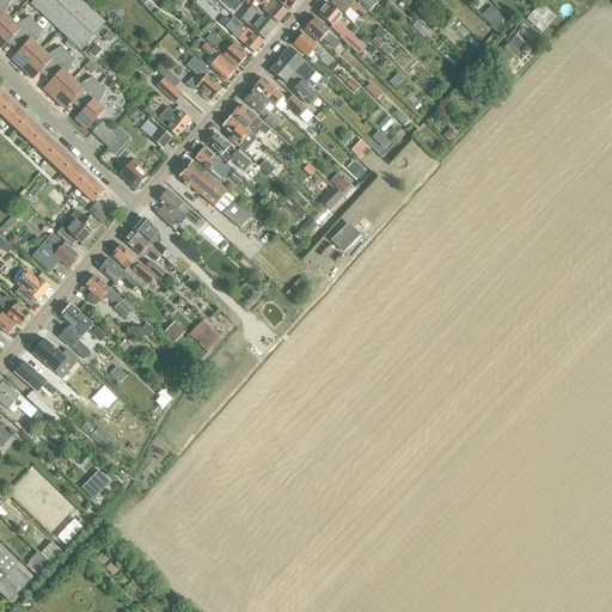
[(0,0),(0,29),(10,20),(4,14),(12,0),(11,0),(0,0)]
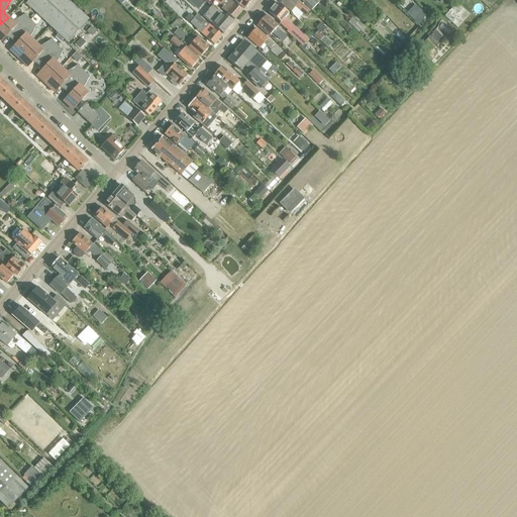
[(29,0),(26,4),(68,41),(88,19),(68,0),(29,0)]
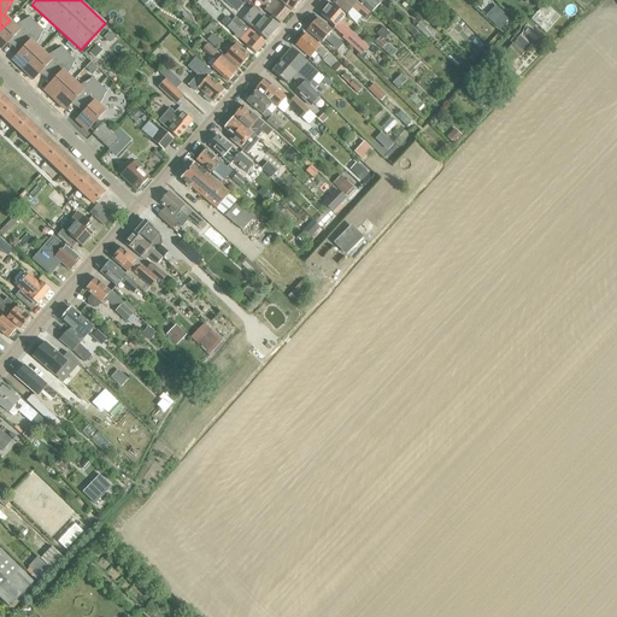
[(258,0),(268,9),(265,11),(280,24),(289,13),(274,0),(258,0)]
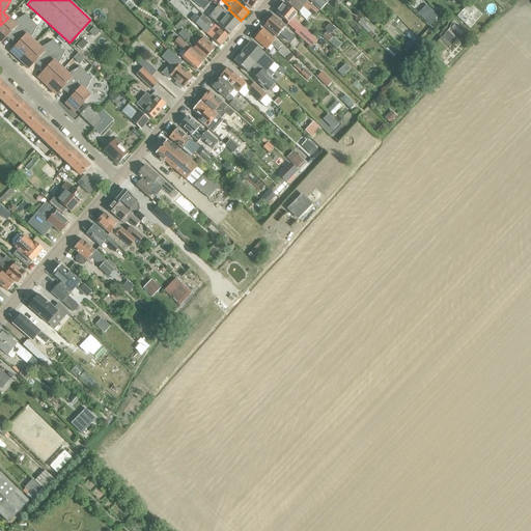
[(239,0),(251,10),(258,0),(239,0)]
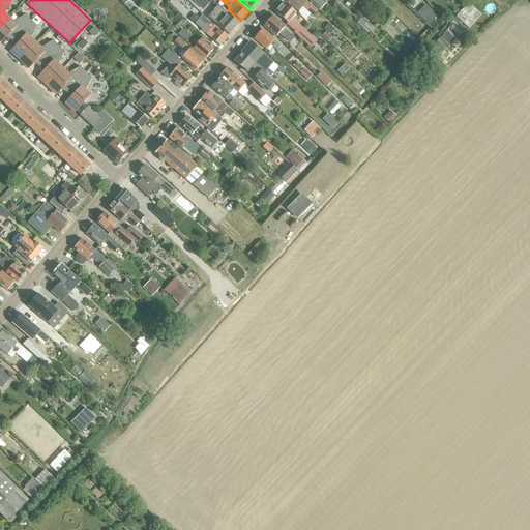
[(286,0),(285,1),(298,12),(302,8),(313,17),(318,11),(307,3),(306,3),(302,0),(286,0)]
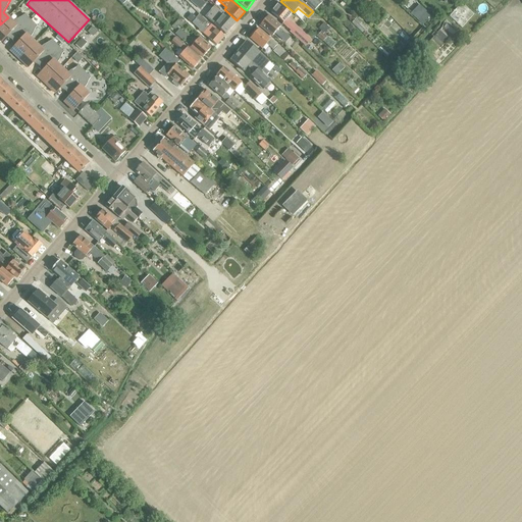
[(303,0),(315,11),(324,1),(322,0),(303,0)]
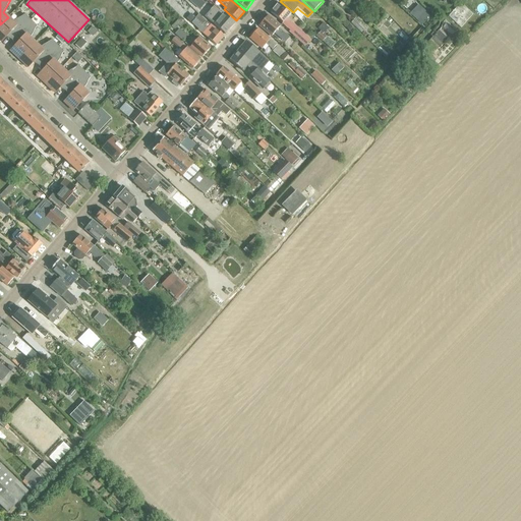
[(471,11),(463,2),(444,18),(453,27),(471,11)]
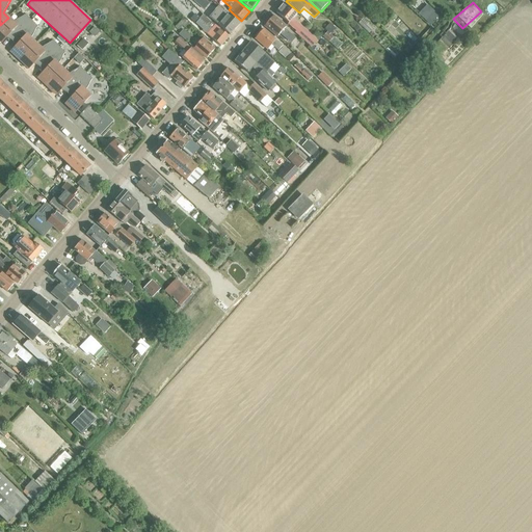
[(295,33),(306,43),(311,48),(317,42),(311,36),(295,23),(300,17),(297,14),(285,3),(275,14),(289,24),(288,25),(296,32),(295,33)]
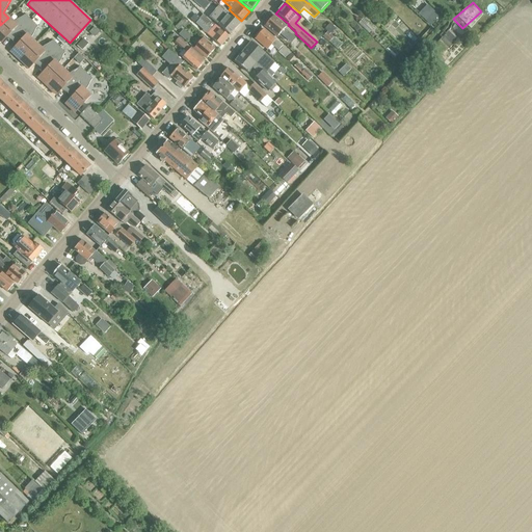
[(427,5),(419,15),(430,26),(439,17),(427,5)]
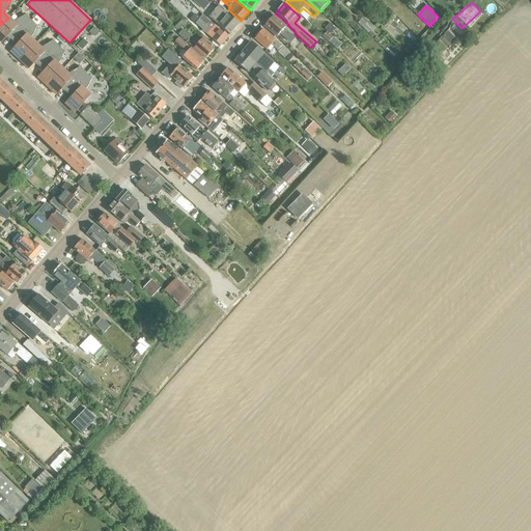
[(219,7),(210,19),(211,19),(229,35),(240,23),(228,14),(227,15),(219,7)]
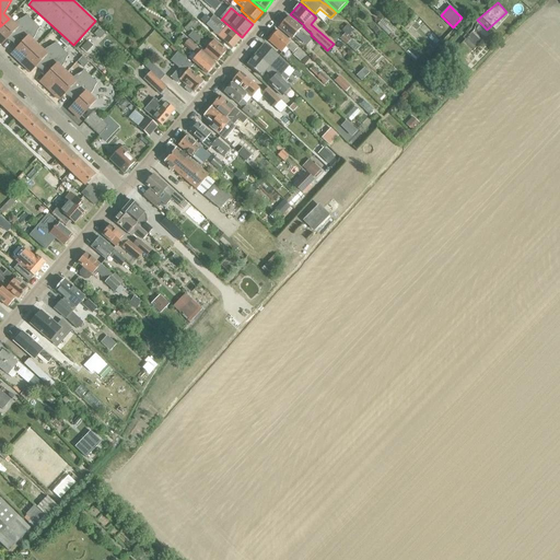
[(36,12),(31,16),(34,21),(39,15),(36,12)]
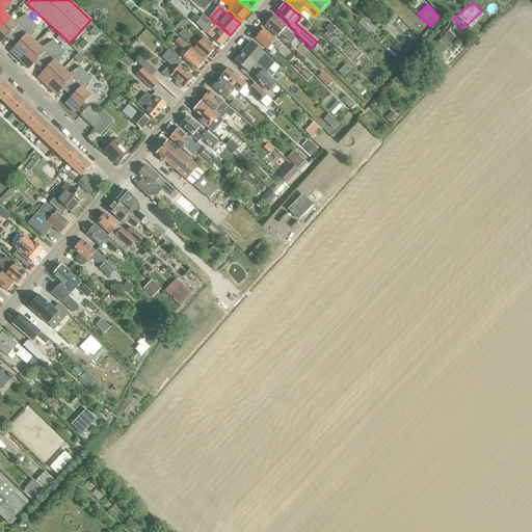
[(229,37),(215,25),(204,16),(201,19),(195,14),(190,20),(203,31),(220,47),(229,37)]
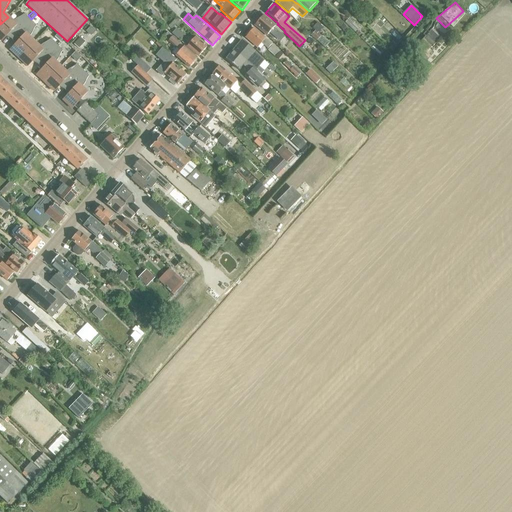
[(8,34),(12,38),(30,20),(24,14),(13,21),(8,17),(0,24),(0,40),(1,41),(8,34)]
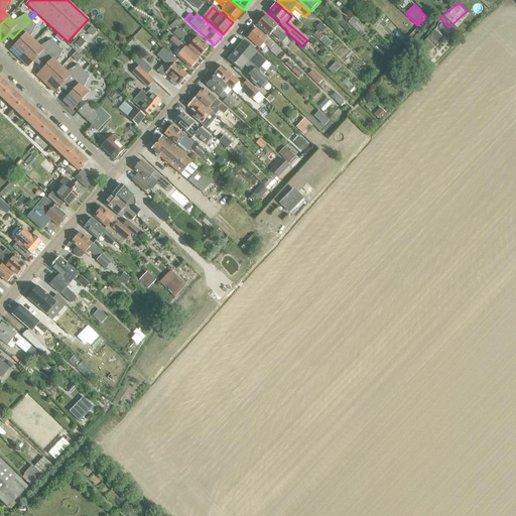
[(265,16),(256,26),(269,36),(271,33),(277,38),(282,33),(279,31),(276,28),(277,26),(265,16)]
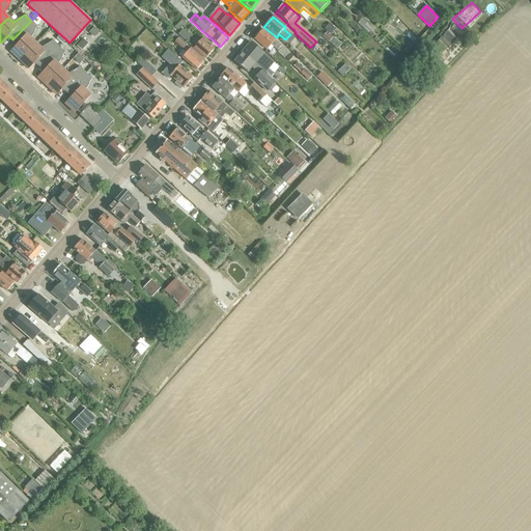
[(174,28),(177,31),(187,21),(183,18),(174,28)]
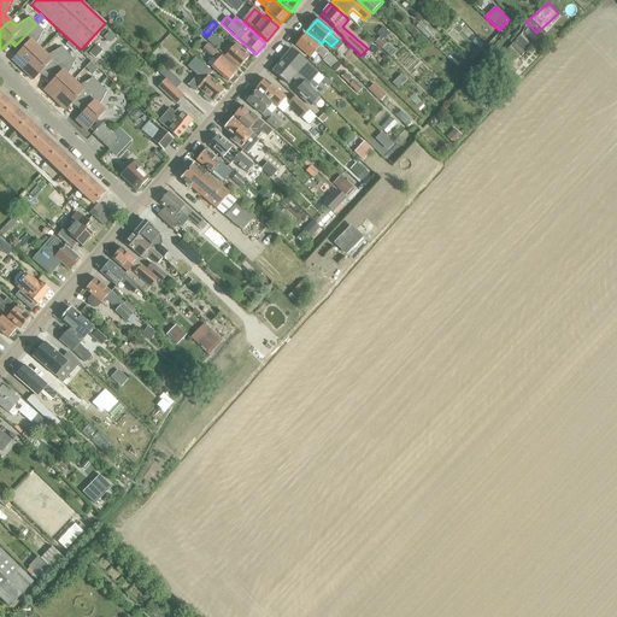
[(12,60),(23,70),(41,51),(35,45),(43,30),(36,24),(15,46),(21,52),(12,60)]
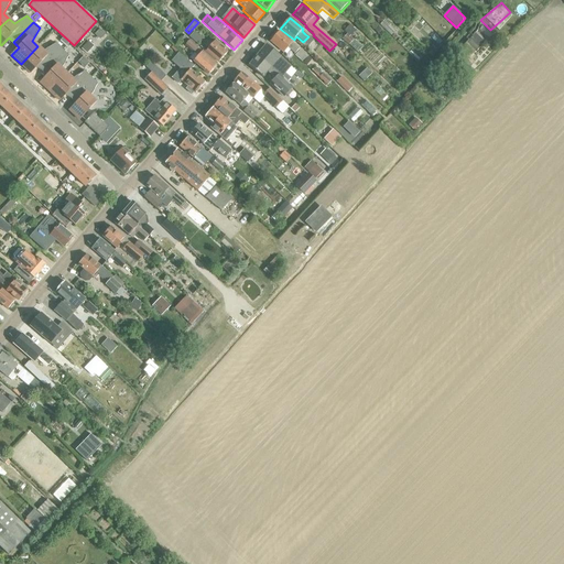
[(344,31),(347,34),(350,38),(356,31),(349,25),(344,31)]
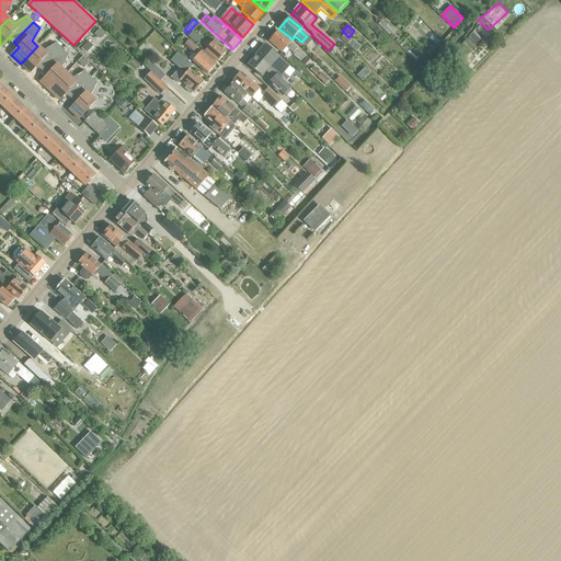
[(268,42),(283,53),(286,48),(294,55),(298,49),(290,43),(292,43),(277,31),(268,42)]
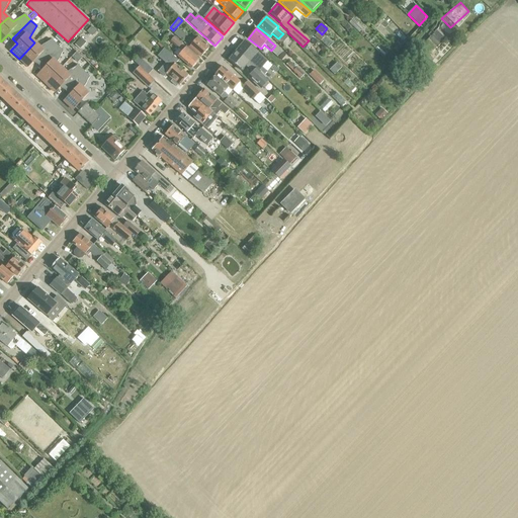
[(174,34),(181,41),(186,36),(179,29),(174,34)]
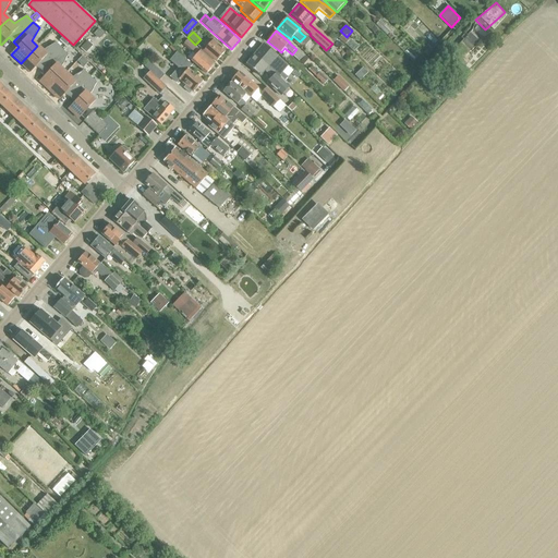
[(350,39),(347,37),(343,34),(339,39),(344,45),(350,39)]
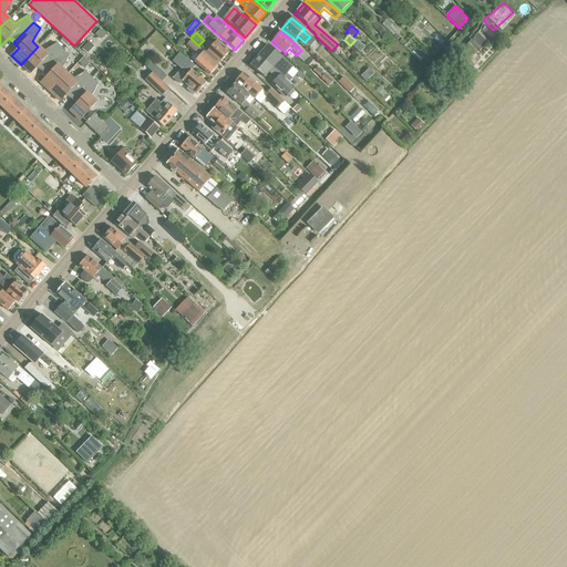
[(194,62),(209,75),(218,65),(185,35),(183,39),(188,43),(186,45),(195,53),(191,59),(195,62),(194,62)]
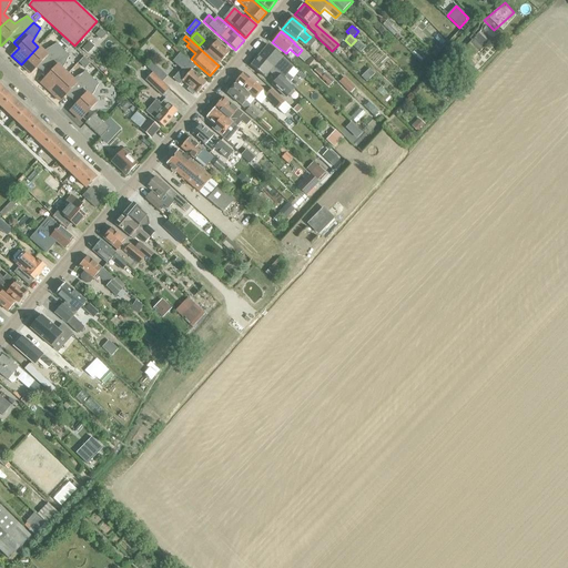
[(205,44),(210,48),(206,52),(220,63),(230,52),(216,41),(213,44),(209,40),(205,44)]
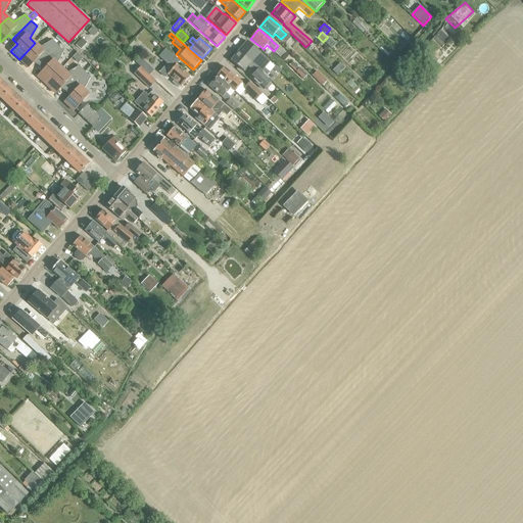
[(76,45),(81,50),(87,43),(82,38),(76,45)]
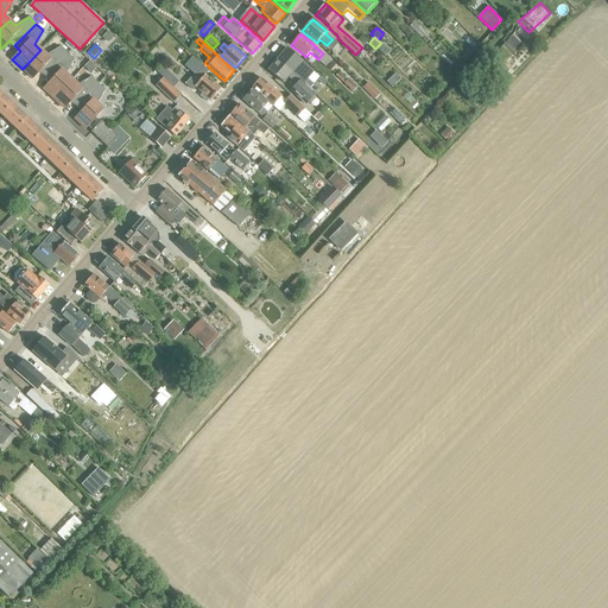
[(40,70),(46,76),(50,71),(68,54),(61,46),(46,55),(40,50),(23,69),(32,78),(40,70)]
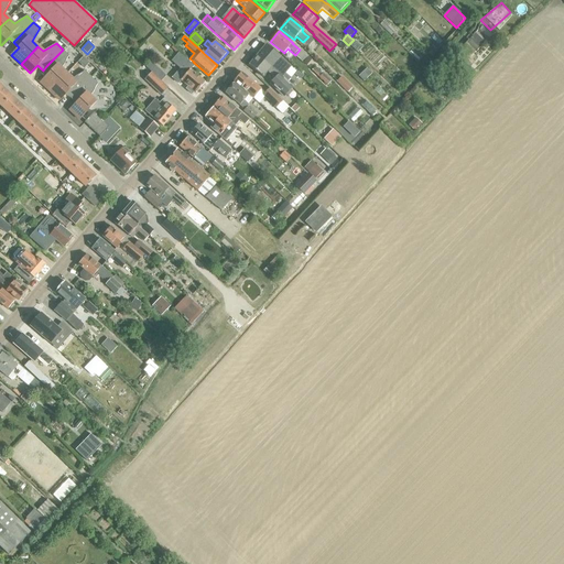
[(266,45),(257,55),(282,76),(291,67),(280,57),(266,45)]
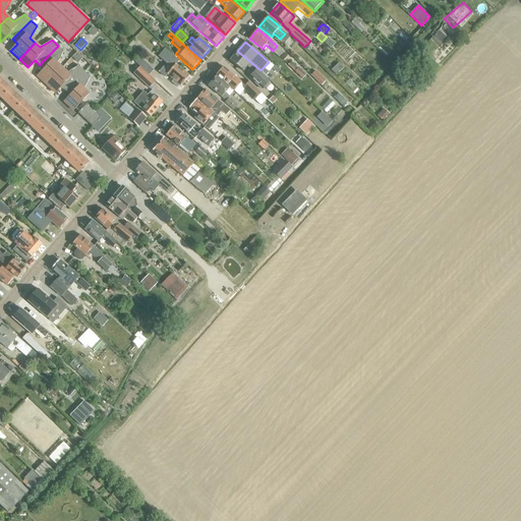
[(37,76),(46,84),(62,68),(57,64),(63,52),(58,46),(43,61),(40,65),(44,69),(37,76)]
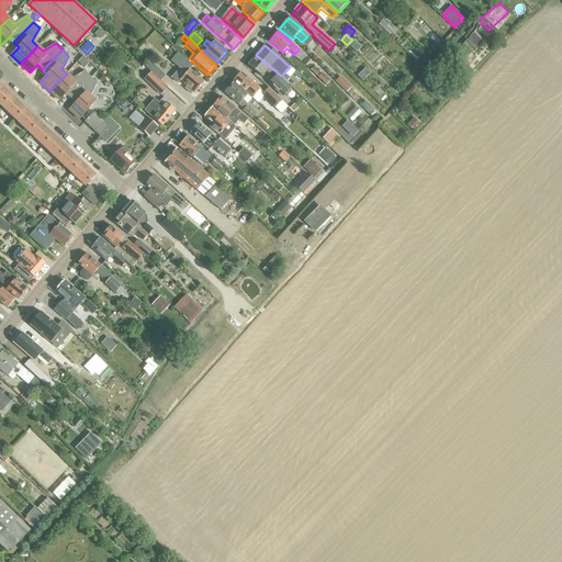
[(310,60),(299,51),(294,55),(305,66),(310,60)]
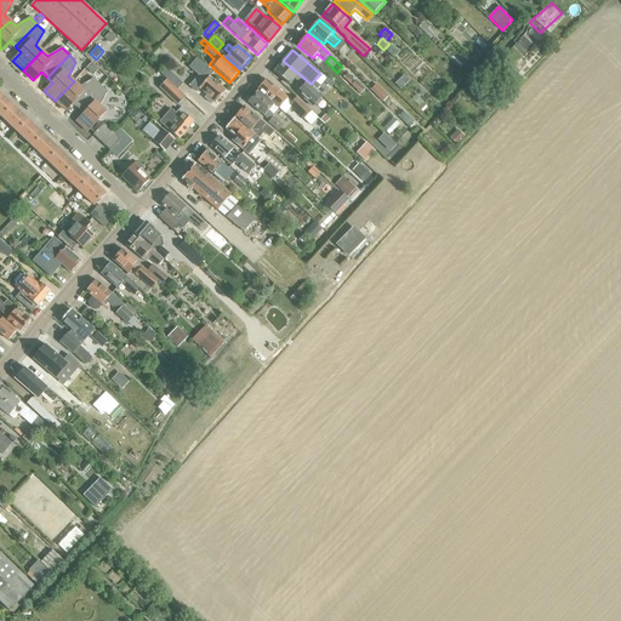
[(197,58),(188,68),(205,83),(199,89),(206,96),(204,98),(211,104),(214,102),(215,103),(226,91),(210,78),(214,73),(197,58)]
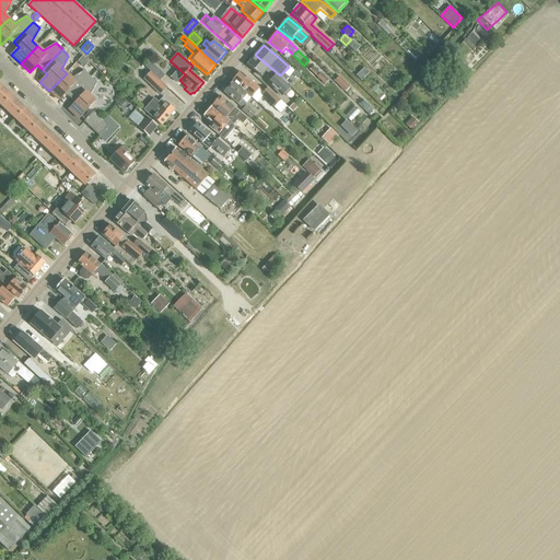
[(280,76),(255,55),(247,65),(261,77),(266,72),(272,78),(267,83),(281,97),(292,88),(280,76)]
